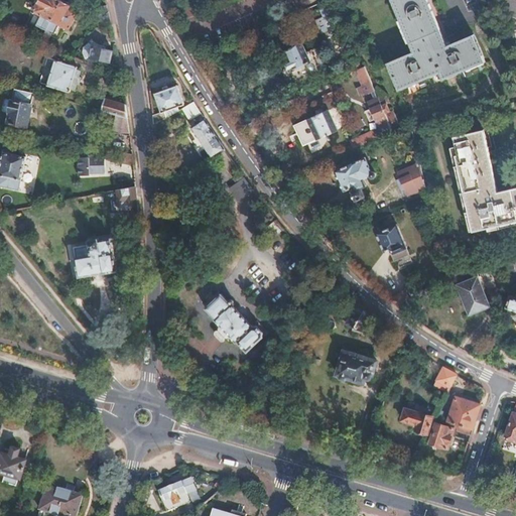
[(49,25),(63,1),(60,0),(39,0),(33,11),(38,14),(32,23),(45,31),(49,25)]
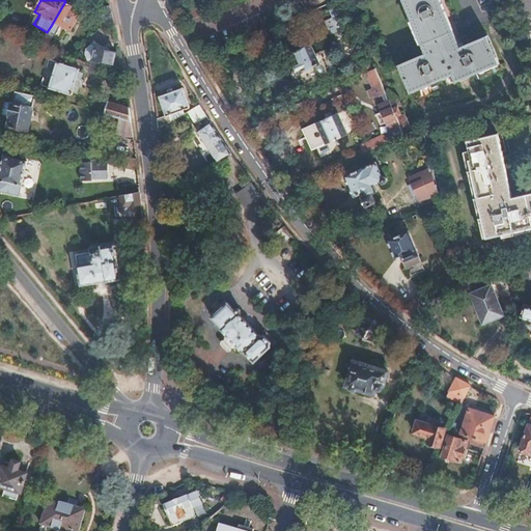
[(403,0),(426,53),(399,64),(411,93),(453,76),(456,83),(500,64),(487,35),(450,51),(428,0),(403,0)]
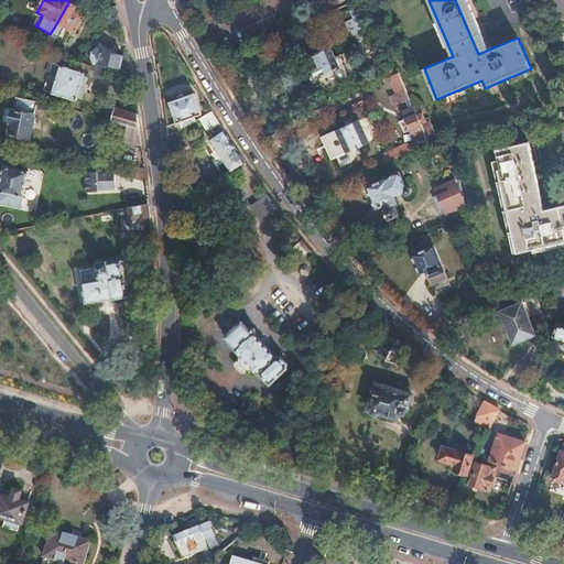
[(76,35),(86,18),(80,15),(80,13),(76,11),(78,7),(69,1),(54,28),(44,45),(51,50),(58,38),(60,39),(65,30),(76,35)]
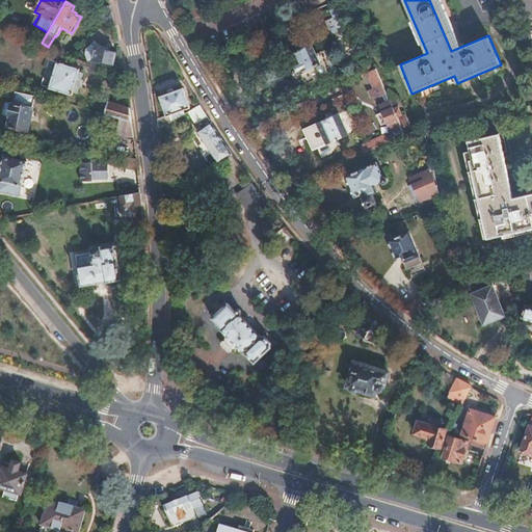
[(352,14),(346,1),(328,9),(334,22),(352,14)]
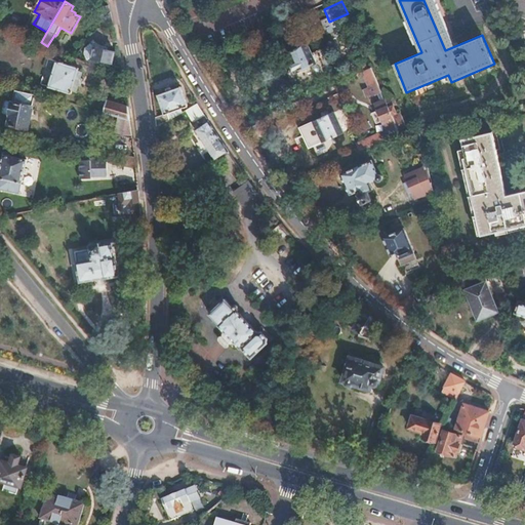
[(110,12),(108,7),(107,5),(96,10),(96,16),(110,12)]
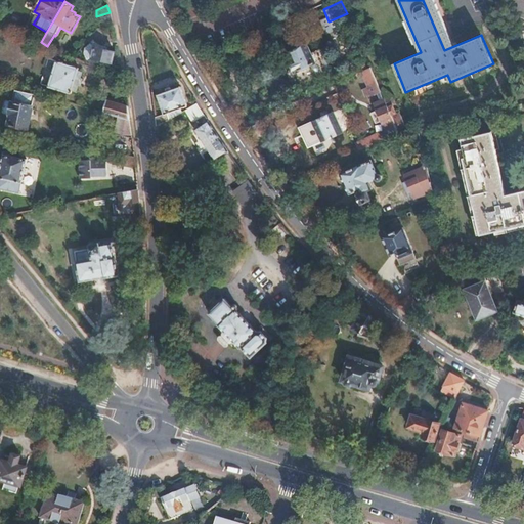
[(192,7),(183,11),(188,20),(197,17),(192,7)]
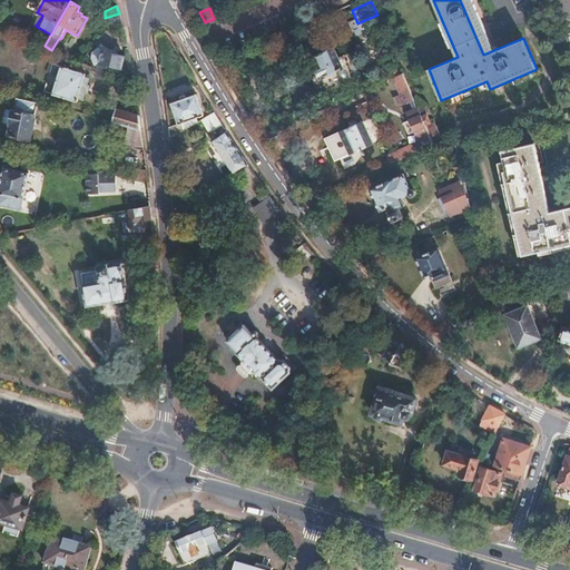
[(121,20),(120,17),(119,13),(105,18),(106,31),(123,27),(121,20)]
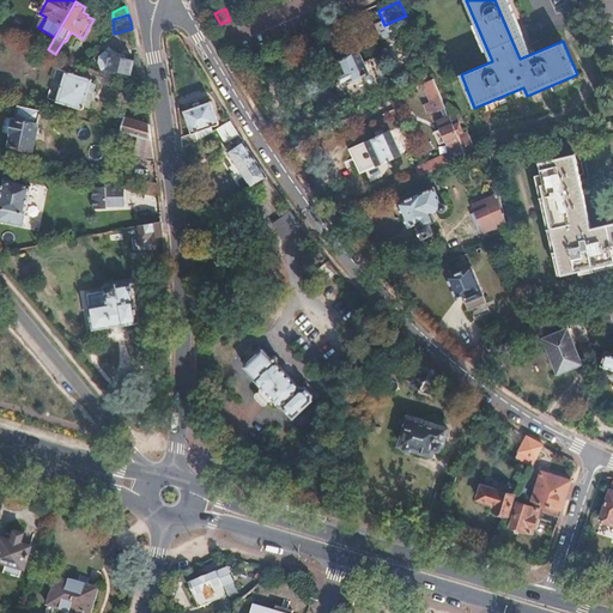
[(612,48),(611,35),(598,37),(601,50),(612,48)]
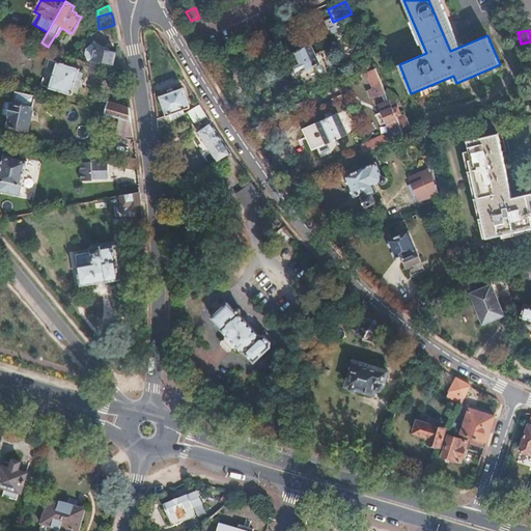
[(296,88),(336,70),(326,48),(315,53),(311,45),(289,54),(292,62),(285,65),(296,88)]
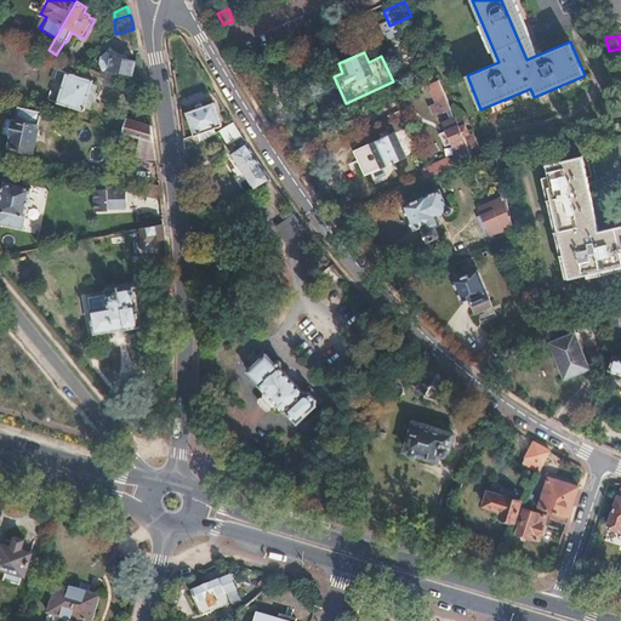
[(109,72),(112,58),(107,53),(100,60),(98,67),(102,74),(104,74),(109,72)]
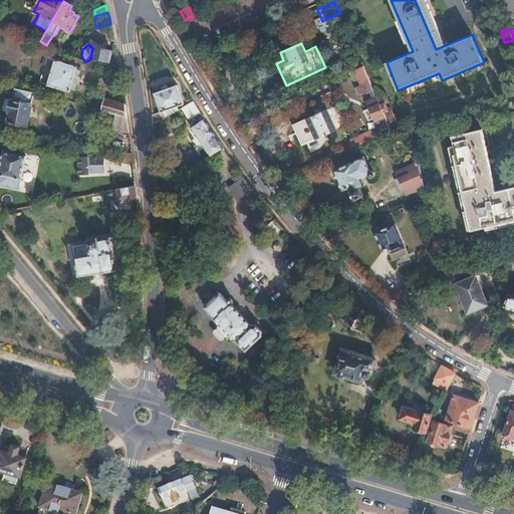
[(108,67),(111,52),(92,48),(90,59),(100,60),(100,66),(108,67)]
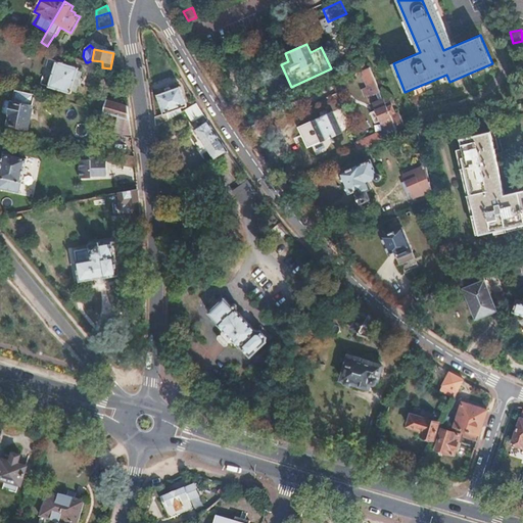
[(72,93),(80,69),(58,62),(50,86),(72,93)]
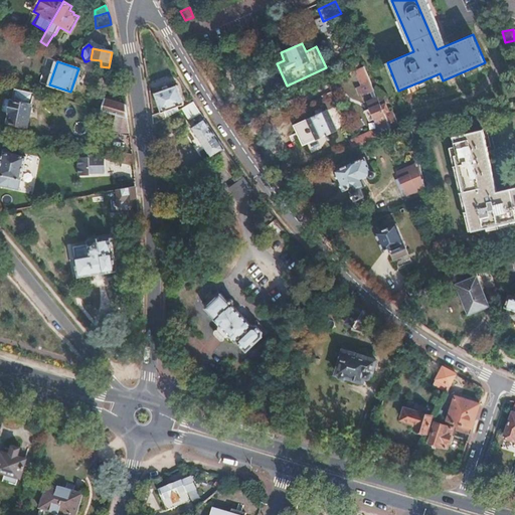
[(373,90),(363,65),(352,70),(363,95),(373,90)]
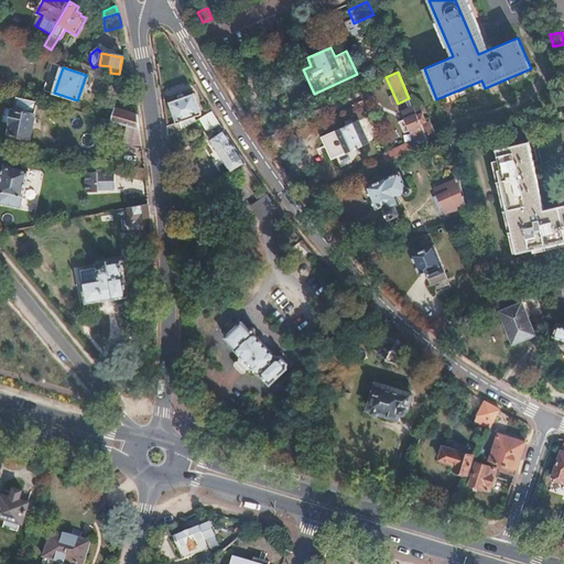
[(181,129),(183,128),(181,121),(202,114),(194,93),(169,102),(175,122),(166,126),(167,136),(181,129)]
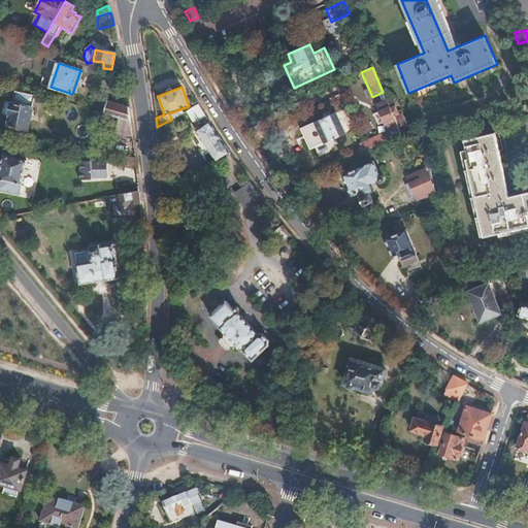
[(29,129),(35,95),(17,91),(8,125),(29,129)]
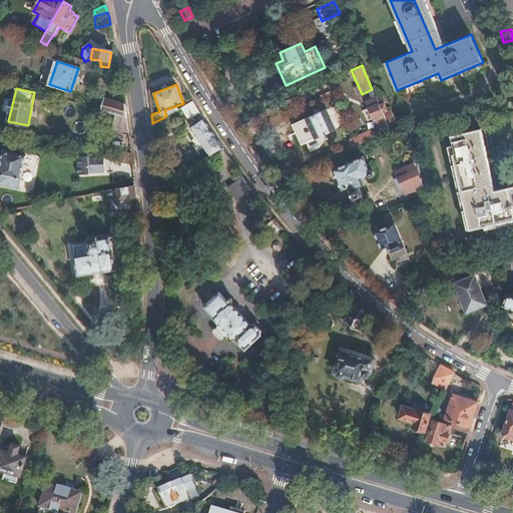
[(126,116),(124,104),(104,98),(100,109),(108,111),(116,113),(126,116)]
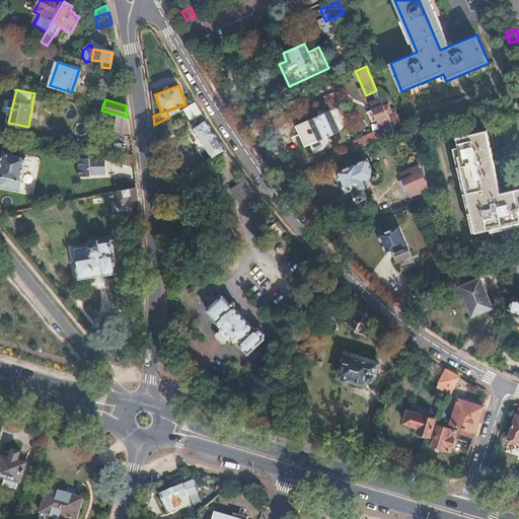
[(393,132),(380,99),(370,103),(372,108),(367,112),(372,123),(377,121),(384,136),(393,132)]
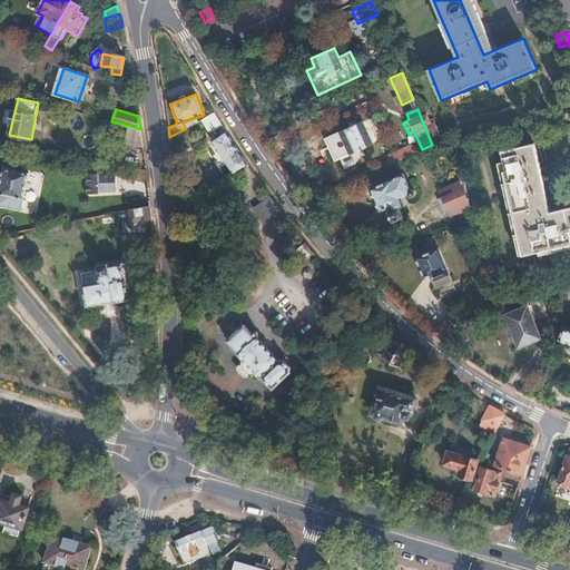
[(223,125),(219,120),(215,112),(203,118),(212,131),(223,125)]
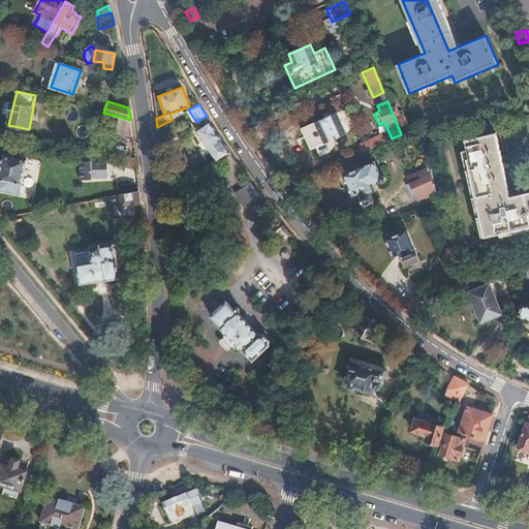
[(346,131),(338,112),(305,126),(313,146),(346,131)]
